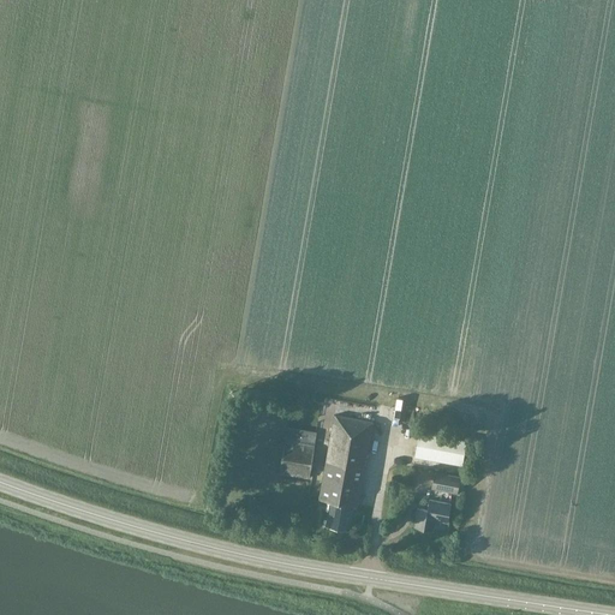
[(357,506),(372,422),(334,416),(318,499),(329,501),(326,524),(348,529),(353,505),(357,506)]
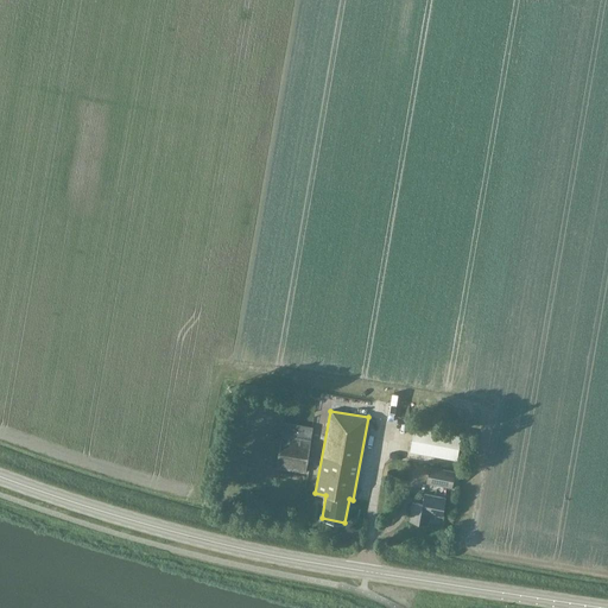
[(410,451),(456,460),(461,435),(413,426),(410,451)]
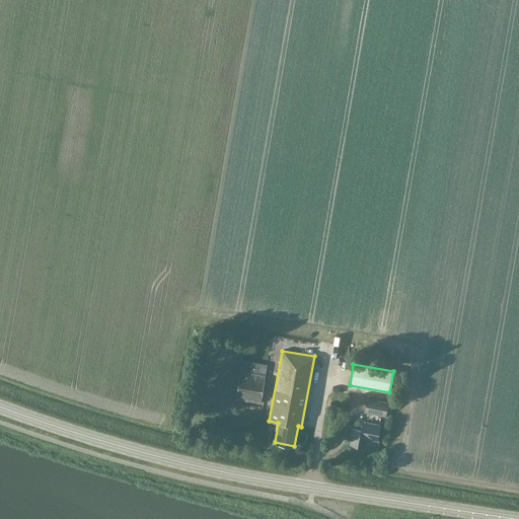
[(236,399),(258,403),(264,375),(242,372),(236,399)]
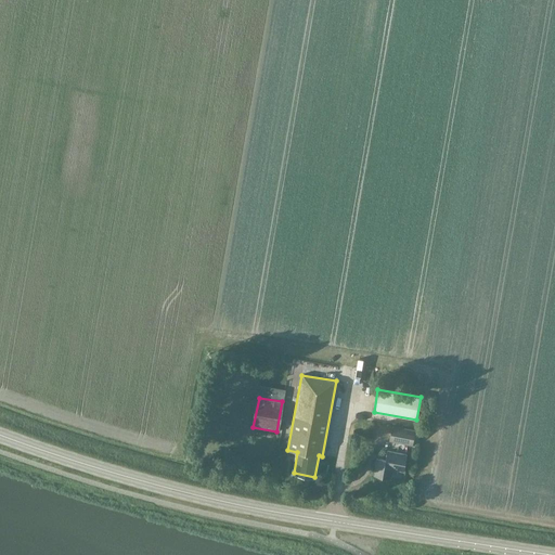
[(389,441),(412,446),(415,430),(392,425),(389,441)]
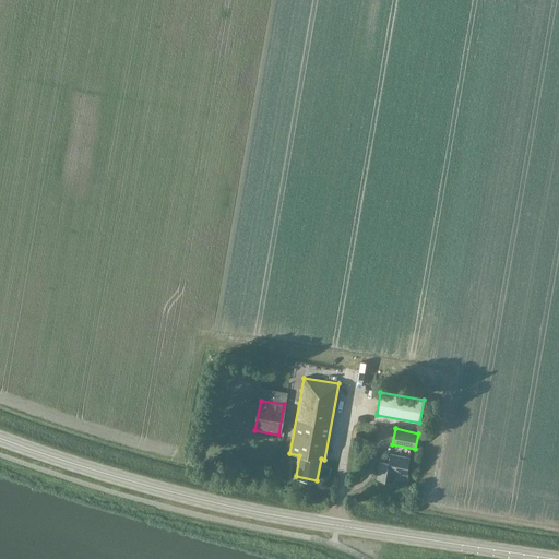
[(405,456),(394,454),(390,454),(388,463),(380,461),(377,478),(393,482),(394,473),(405,474),(408,458),(405,456)]
